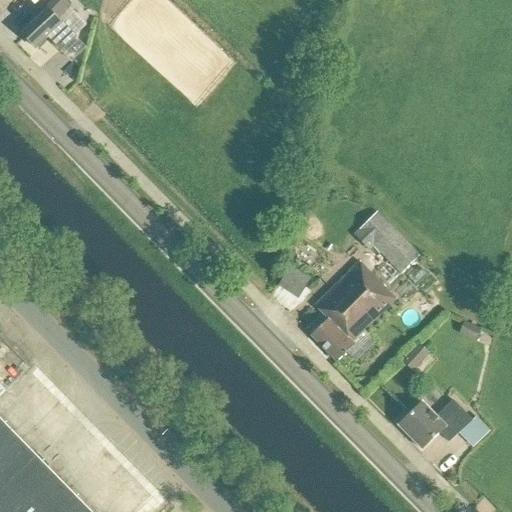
[(46,9),(20,34),(35,49),(46,39),(59,51),(74,37),(62,24),(57,19),(69,7),(62,0),(50,0),(44,6),(46,9)]
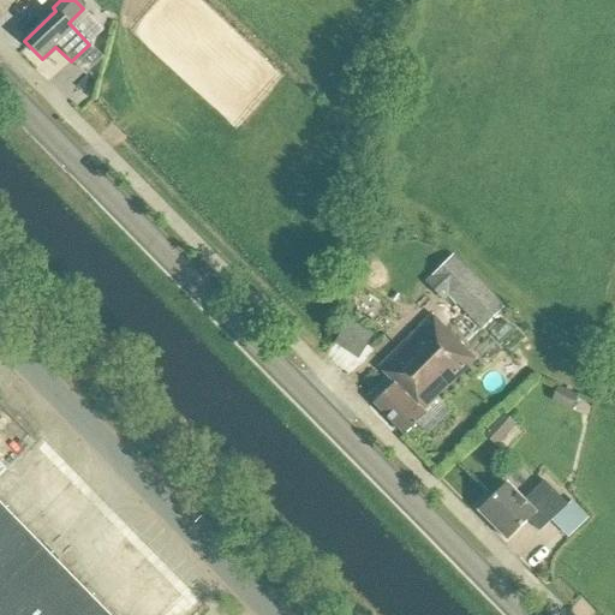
[(503,308),(453,256),(430,279),(481,330),(503,308)]
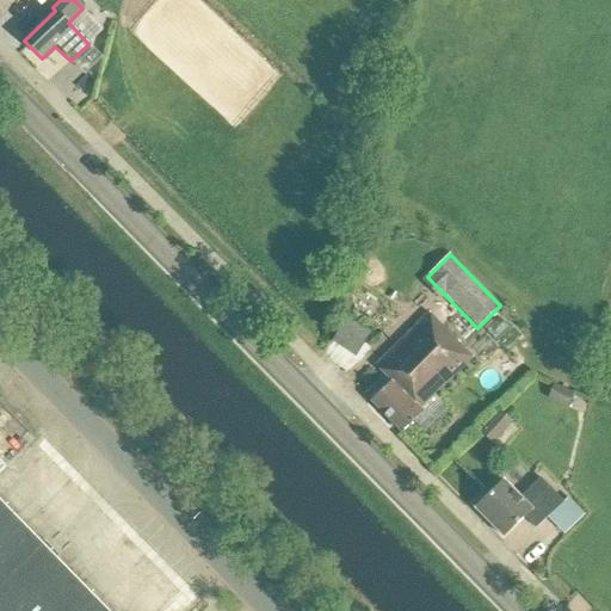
[(471,358),(430,315),(376,365),(381,370),(380,370),(390,382),(371,401),(401,432),(423,412),(420,409),(471,358)]
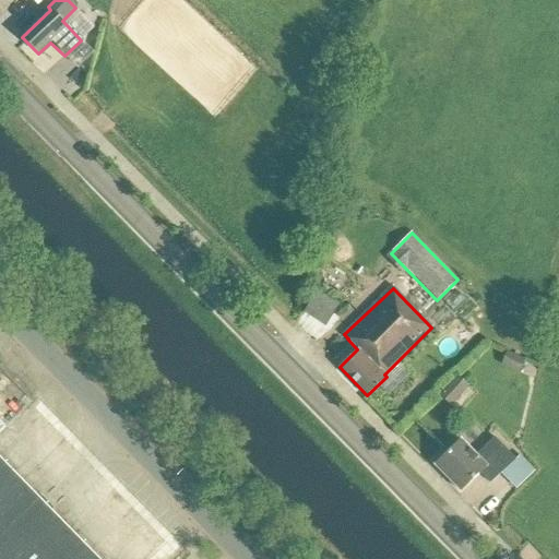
[(500,366),(519,373),(525,360),(507,352),(500,366)]
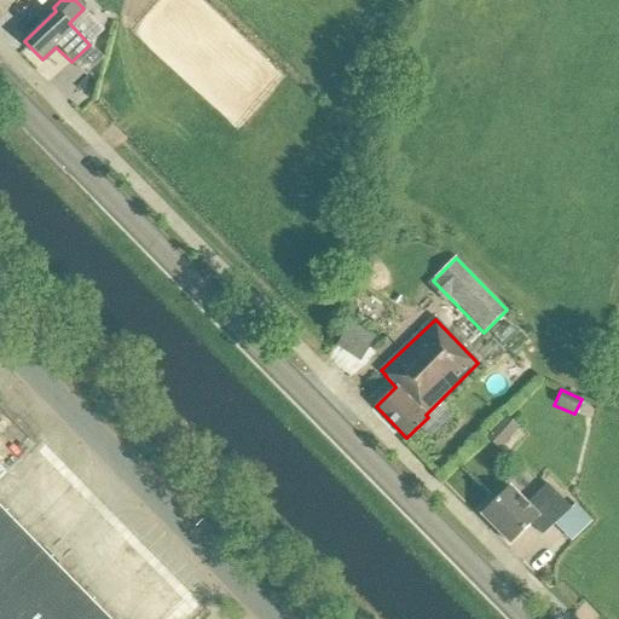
[(487,438),(499,450),(519,428),(507,417),(487,438)]
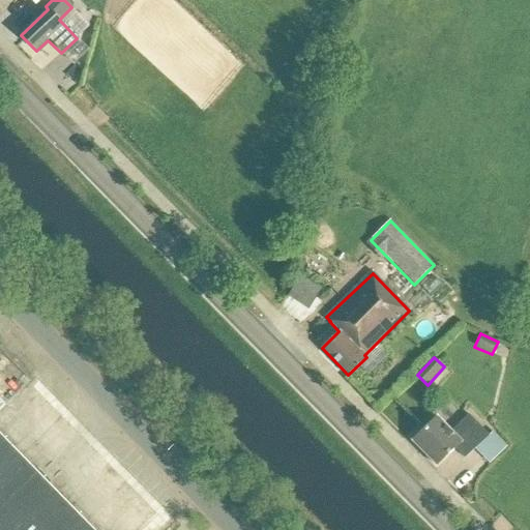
[(94,529),(0,433),(0,410),(6,404),(0,398),(0,529),(94,529)]
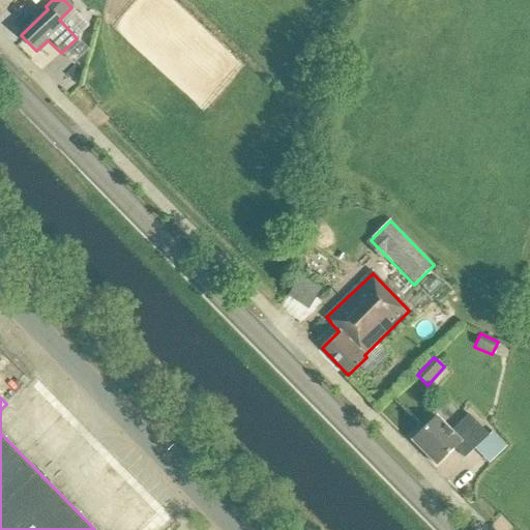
[(451,433),(437,417),(412,440),(437,466),(455,448),(465,459),(489,436),(469,415),(451,433)]
